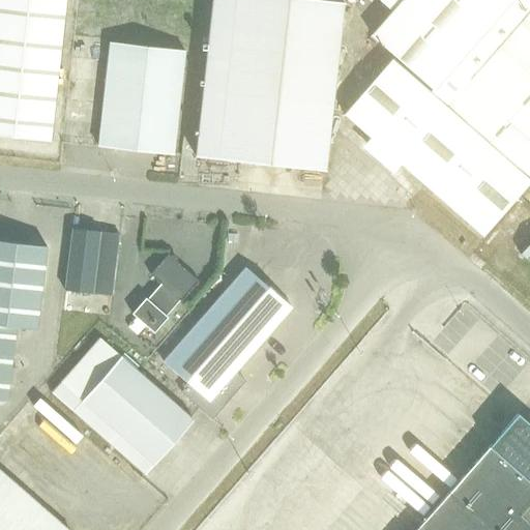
[(0,0),(0,136),(49,142),(64,0),(0,0)]
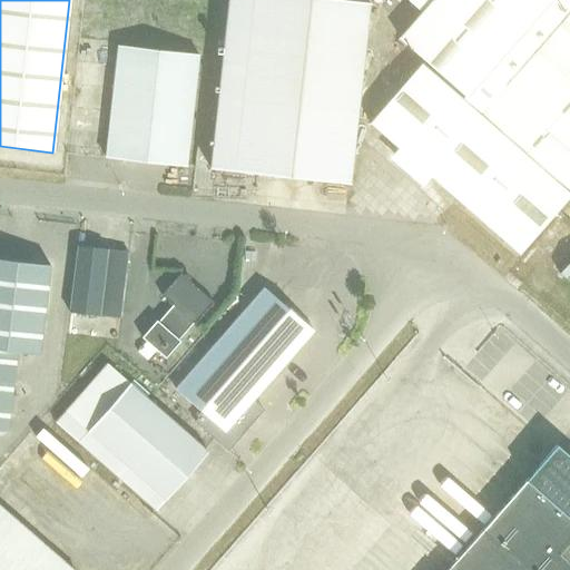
[(367,6),(313,0),(227,0),(209,168),(349,183),(367,6)]
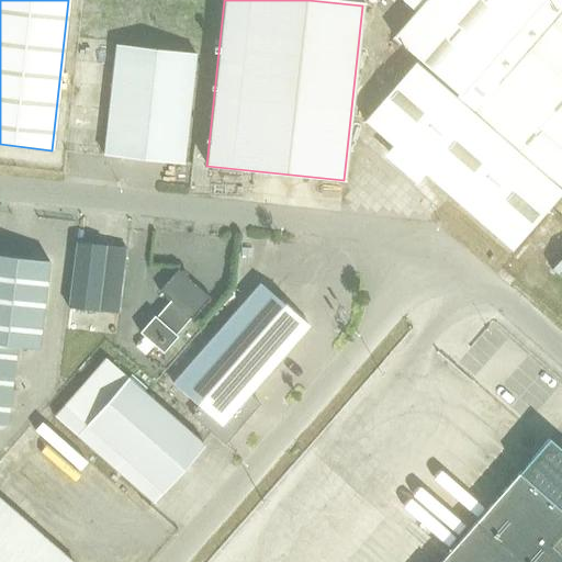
[(561,0),(425,0),(393,37),(458,94),(454,98),(414,63),(363,121),(510,250),(561,192),(473,114),(474,113),(561,189),(561,0)]
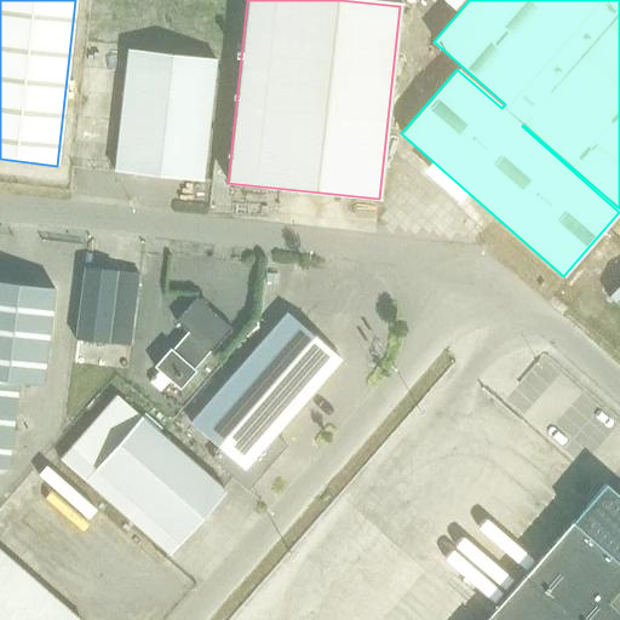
[(127,50),(114,171),(201,182),(216,59),(127,50)]
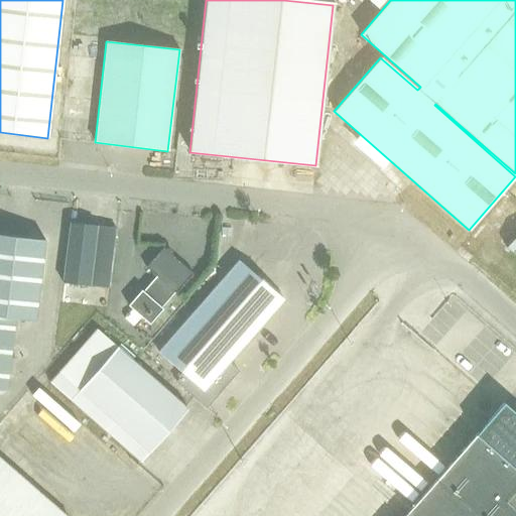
[(70,222),(61,283),(89,286),(107,288),(114,228),(96,226),(70,222)]
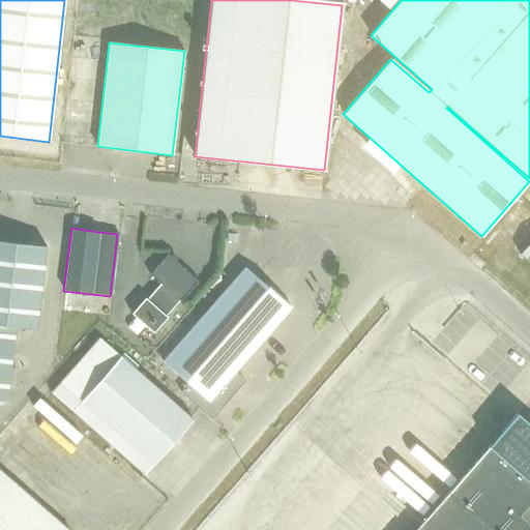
[(529,240),(519,254),(529,263),(529,240)]
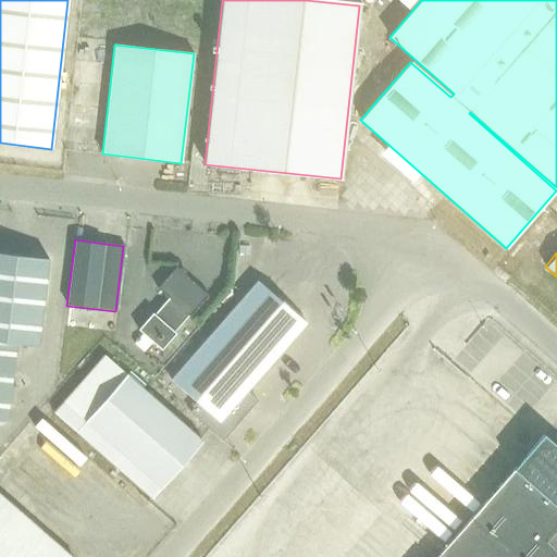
[(0,420),(7,421),(15,344),(37,346),(48,260),(0,254),(0,420)]
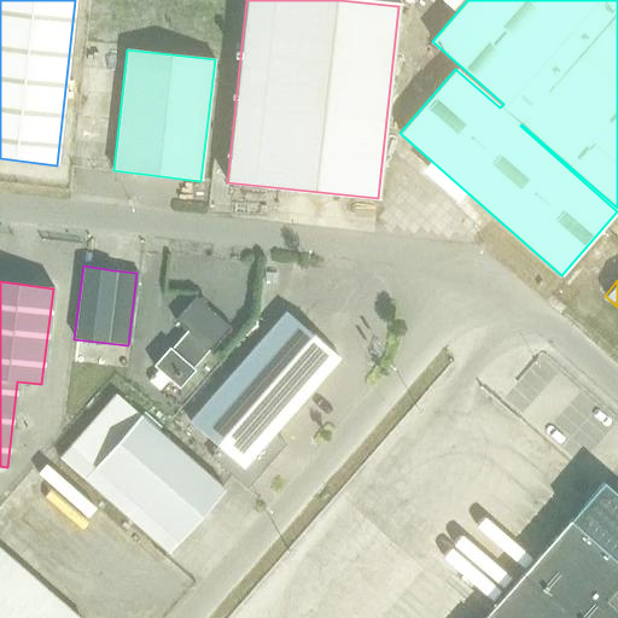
[(210,351),(231,328),(194,296),(174,320),(186,331),(170,349),(169,348),(152,366),(157,371),(169,380),(179,389),(194,369),(192,368),(208,350),(210,351)]
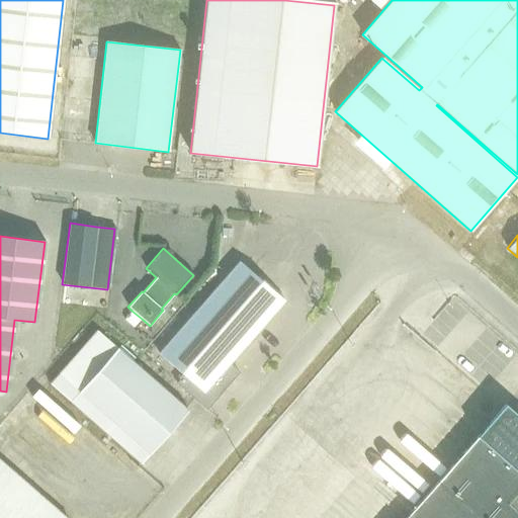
[(239,261),(159,353),(184,375),(177,384),(205,410),(228,385),(222,374),(285,301),(239,261)]
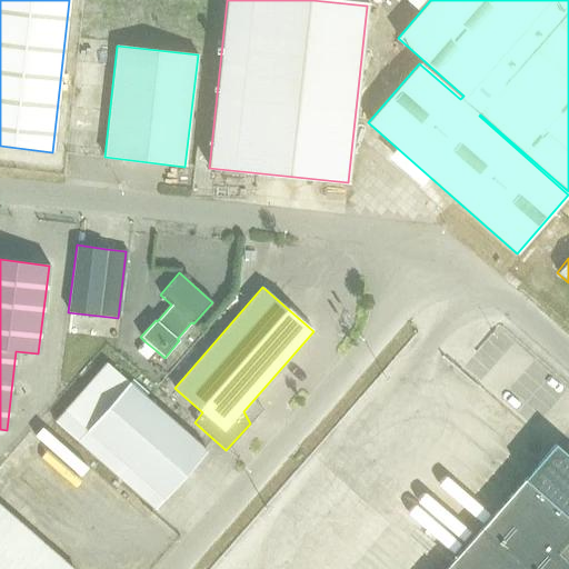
[(145,341),(136,351),(147,360),(156,350),(145,341)]
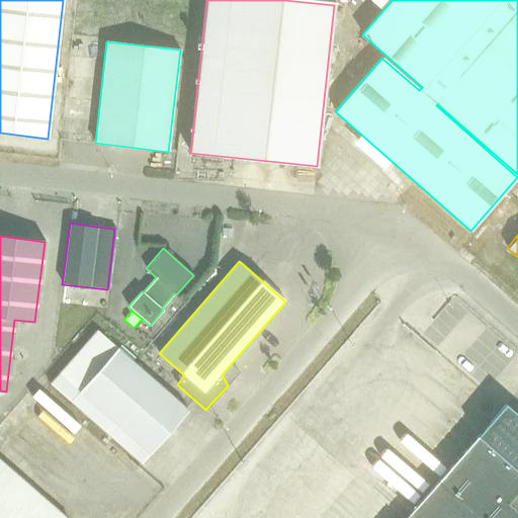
[(187,411),(132,361),(135,358),(120,346),(117,349),(97,330),(50,383),(141,463),(150,454),(187,411)]
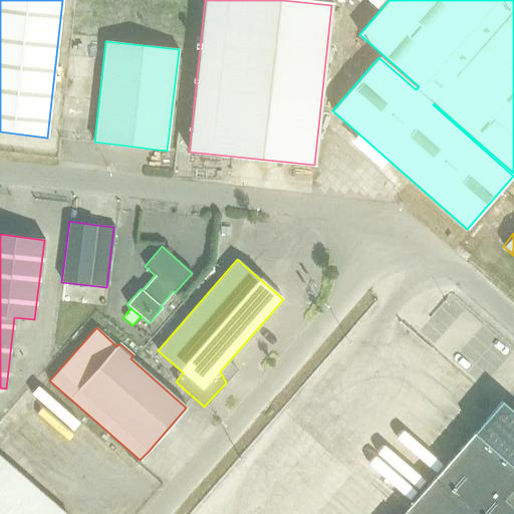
[(513,513),(513,414),(500,402),(434,478),(476,513),(513,513)]
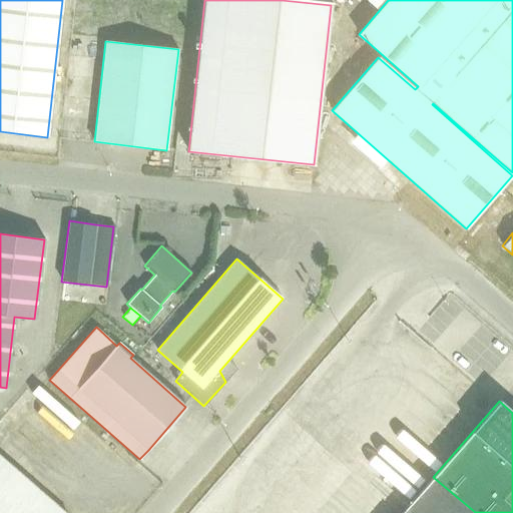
[(14,469),(0,456),(0,512),(64,512),(32,485),(14,469)]
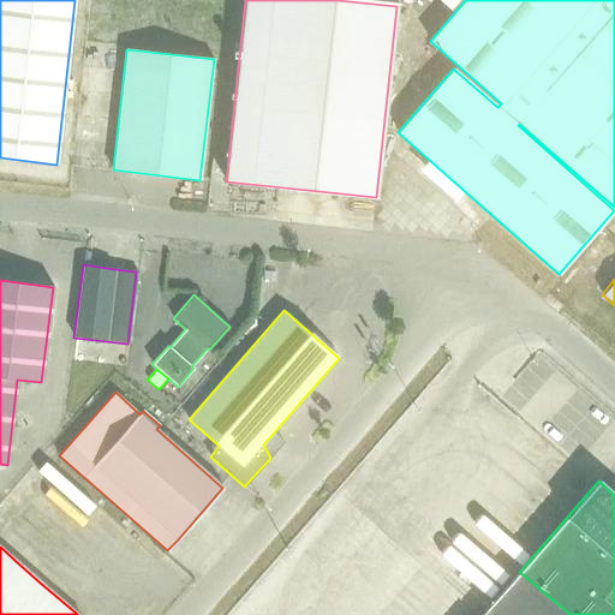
[(569,614),(519,572),(481,614),(569,614)]
